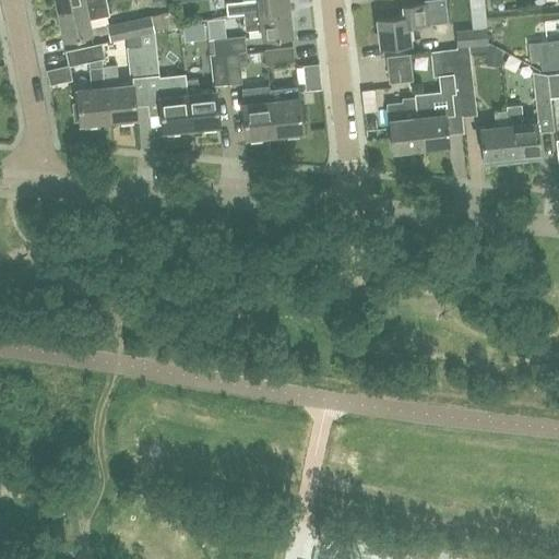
[(54,0),(57,14),(106,2),(105,0),(54,0)]
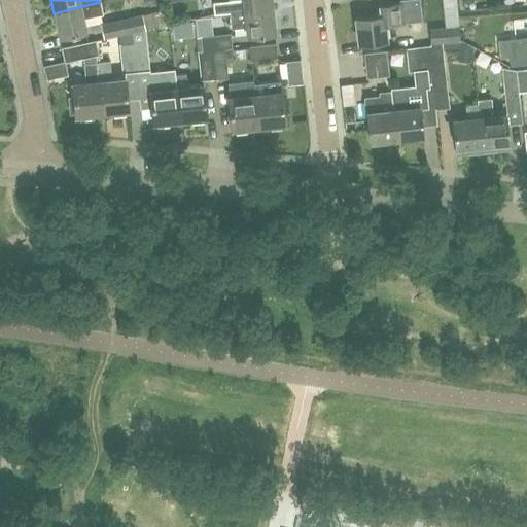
[(214,14),(229,13),(271,8),(270,0),(239,0),(212,3),(214,14)]
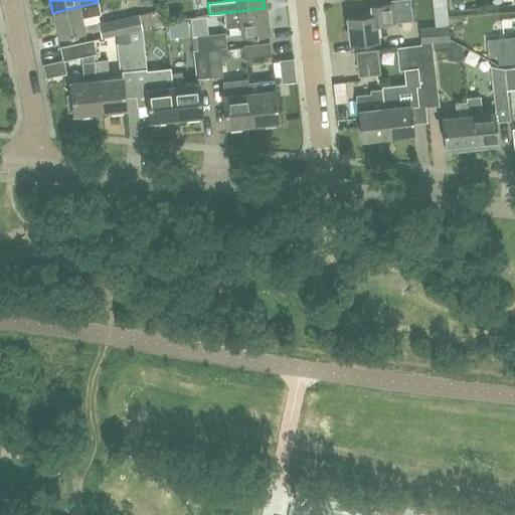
[(350,42),(377,39),(375,24),(412,19),(409,0),(391,0),(392,3),(370,5),(371,14),(347,16),(350,42)]
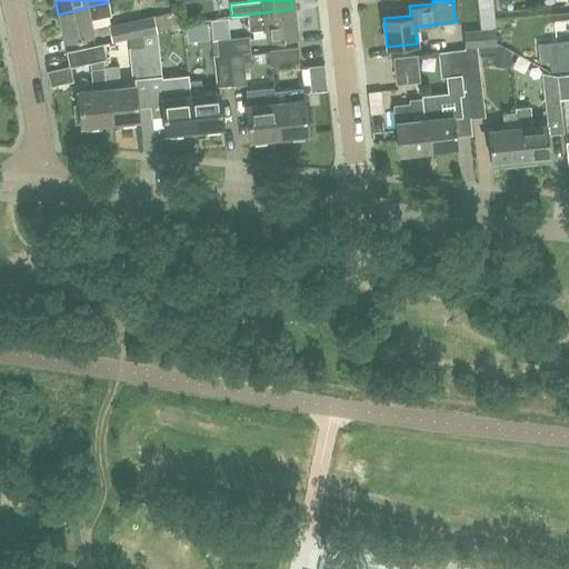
[(63,41),(92,35),(89,20),(111,16),(108,2),(58,15),(63,41)]
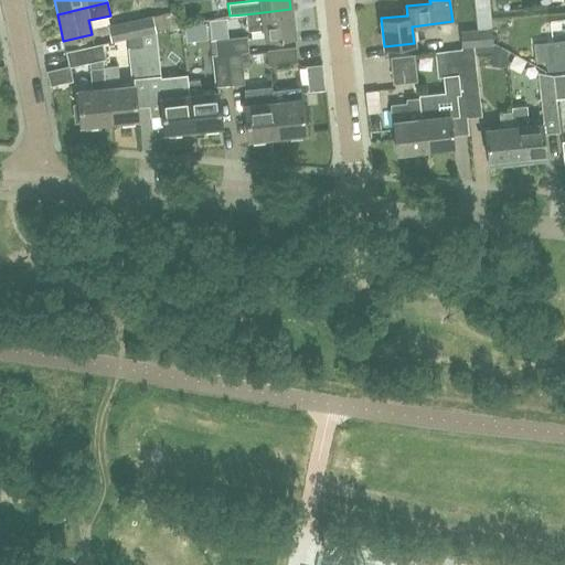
[(247,32),(264,30),(265,40),(294,36),(290,9),(245,14),(246,27),(247,32)]
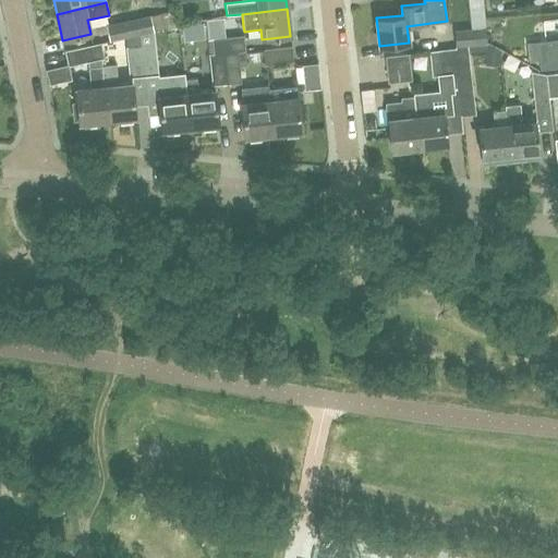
[(162,28),(159,14),(150,15),(107,25),(110,41),(154,32),(154,31),(162,28)]
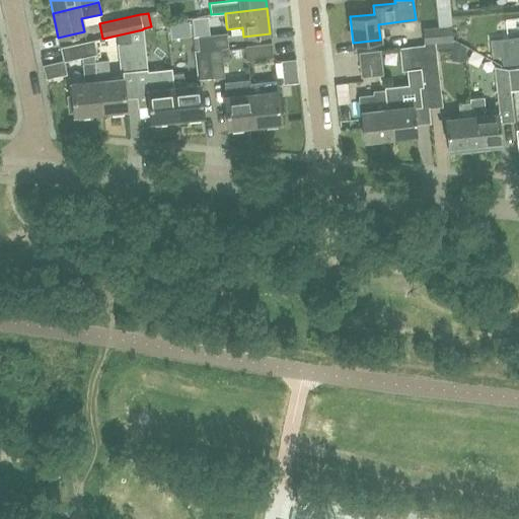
[(424,45),(435,44),(435,43),(452,41),(453,41),(452,25),(423,27),(424,44),(424,45)]
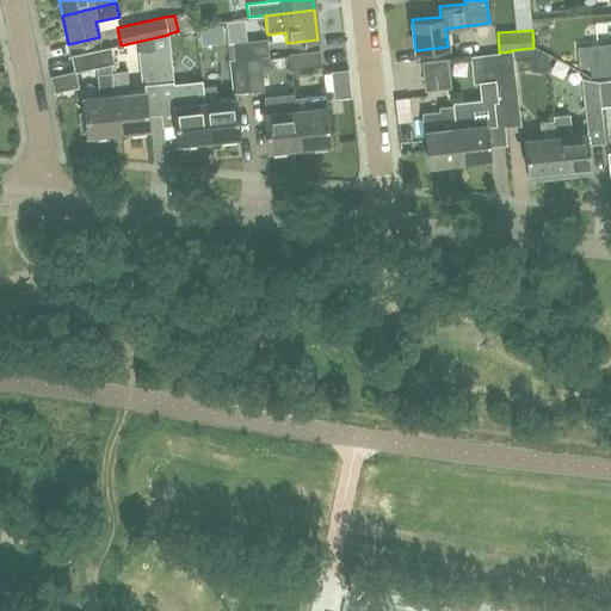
[(229,61),(245,59),(259,57),(269,56),(267,39),(232,43),(227,44),(229,61)]
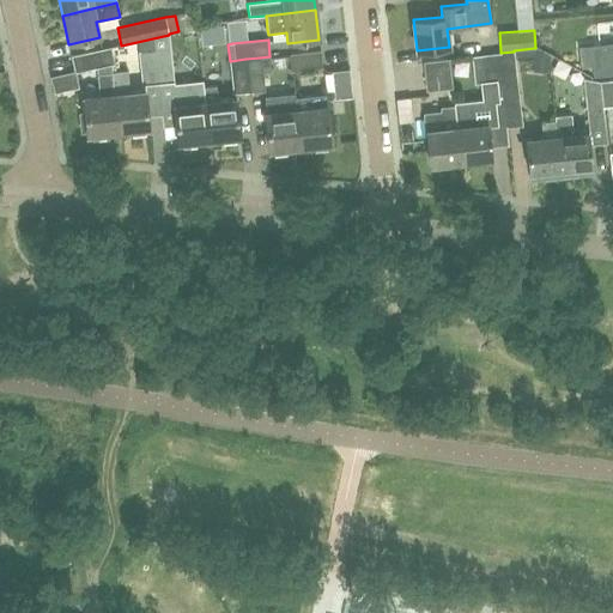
[(612,74),(612,43),(590,46),(578,48),(582,68),(593,67),(594,77),(612,74)]
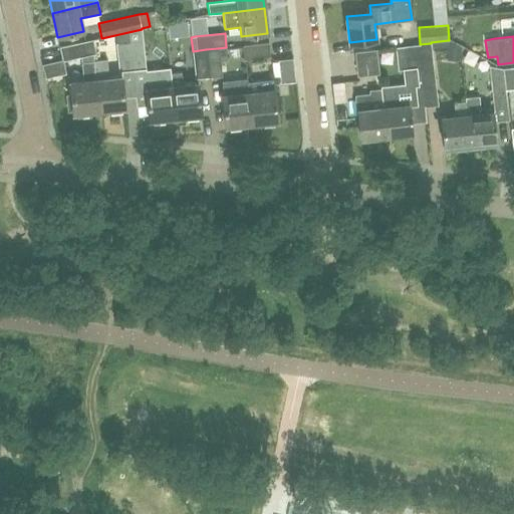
[(460,46),(449,40),(448,40),(448,49),(447,59),(459,60),(460,46)]
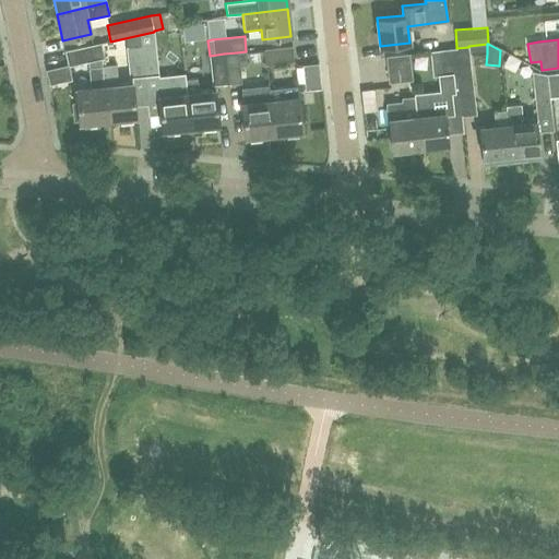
[(100,45),(74,50),(66,52),(69,67),(78,64),(104,59),(100,45)]
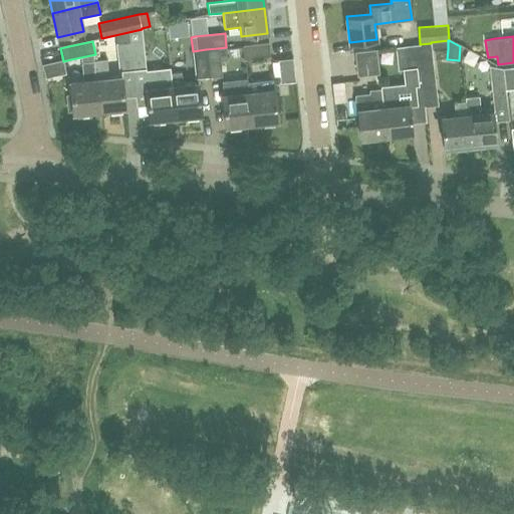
[(146,71),(146,69),(143,41),(130,42),(133,70),(134,83),(145,81),(150,119),(176,116),(171,73),(170,68),(146,71)]
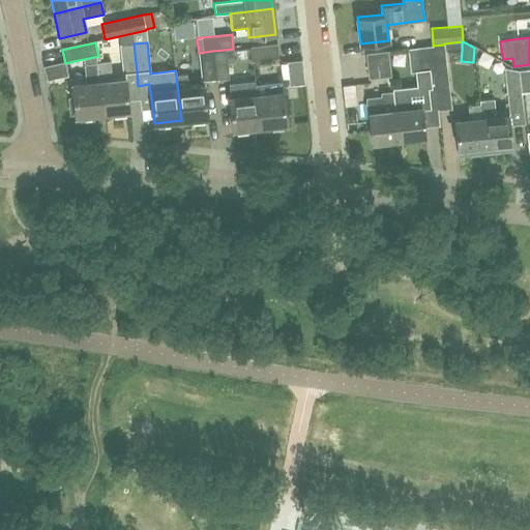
[(123,75),(137,72),(134,43),(120,46),(123,75)]
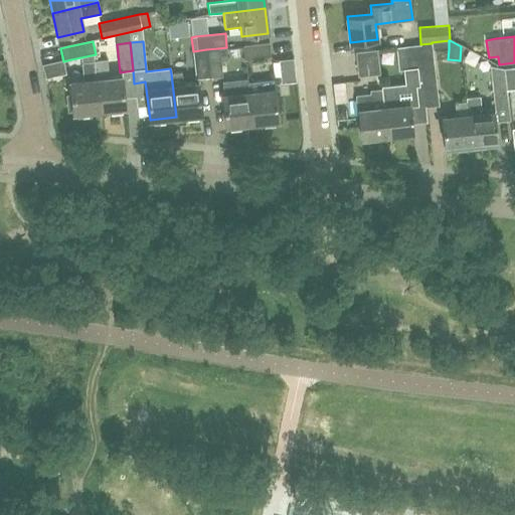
[(244,59),(272,56),(270,43),(243,46),(244,59)]
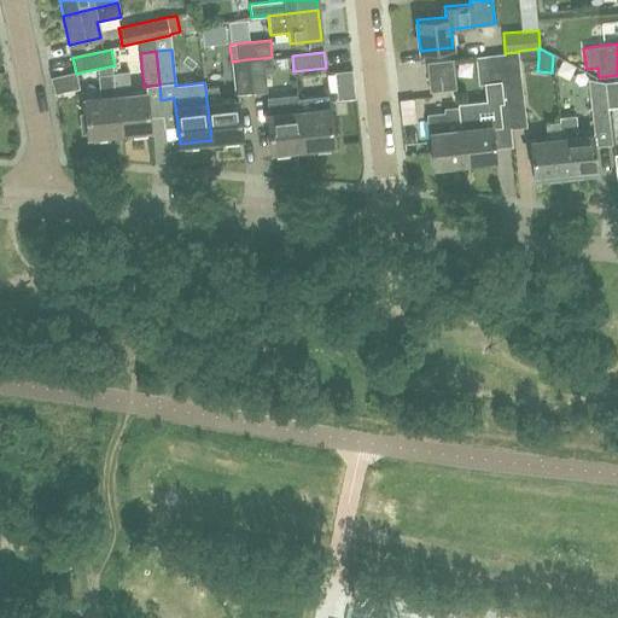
[(518,52),(505,53),(503,53),(508,105),(524,103),(518,52)]
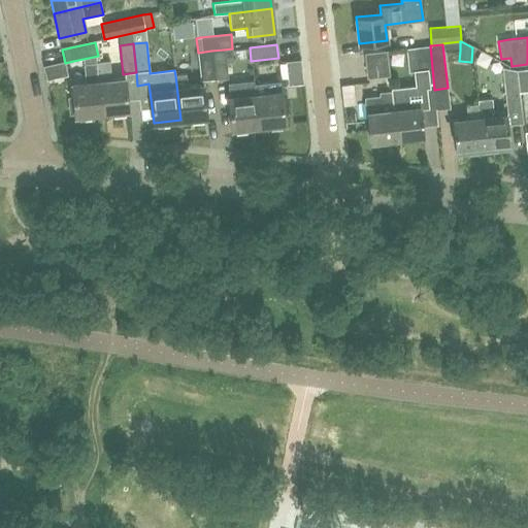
[(421,91),(434,90),(430,45),(416,47),(420,86),(421,91)]
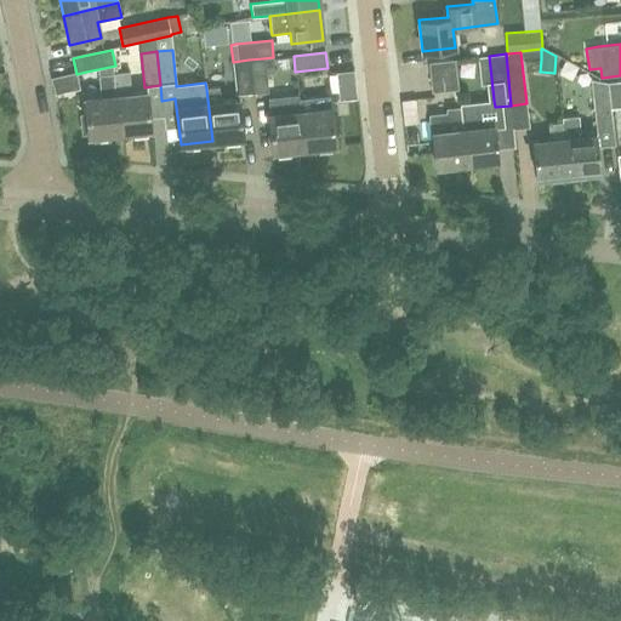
[(252,92),(268,91),(263,58),(249,60),(252,92)]
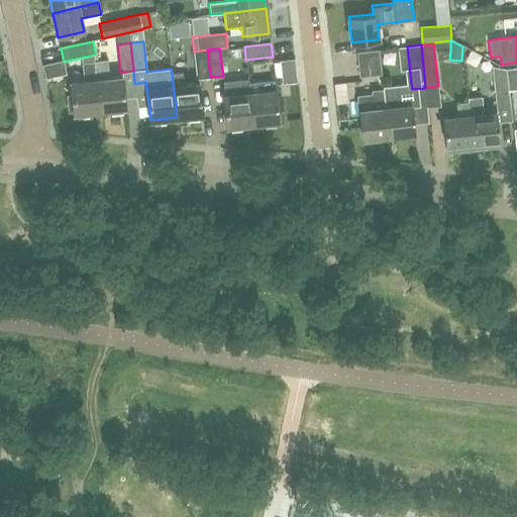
[(197,79),(210,77),(207,49),(194,52),(197,79)]
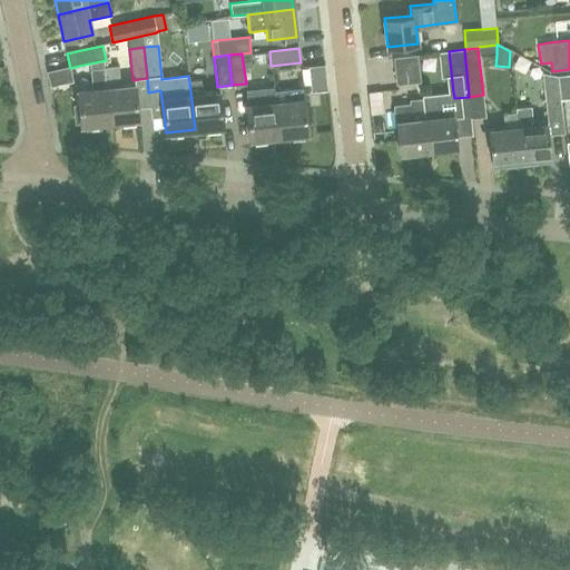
[(396,85),(418,84),(421,82),(418,56),(415,56),(393,58),(396,85)]
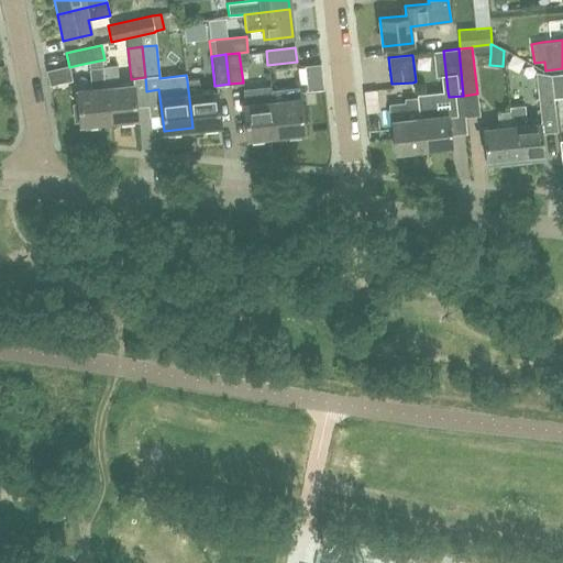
[(119,85),(117,65),(103,67),(109,121),(136,118),(133,84),(119,85)]
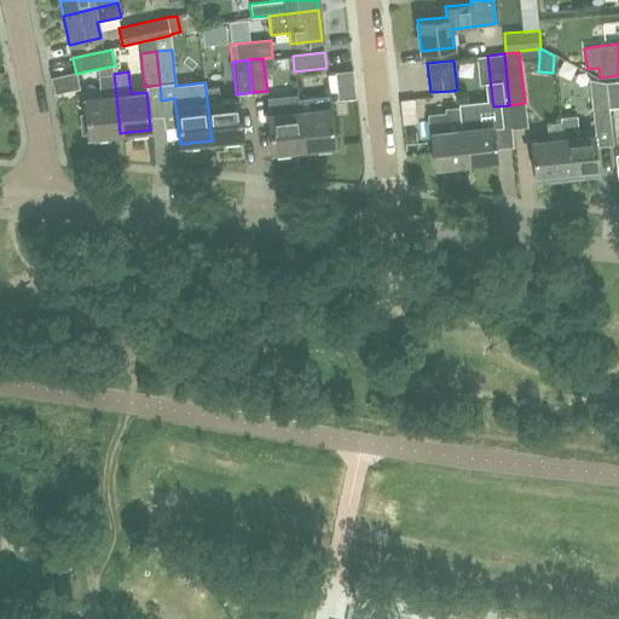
[(120,133),(114,74),(98,75),(100,97),(84,98),(86,115),(80,115),(82,134),(88,134),(88,137),(92,137),(92,143),(109,140),(109,134),(120,133)]
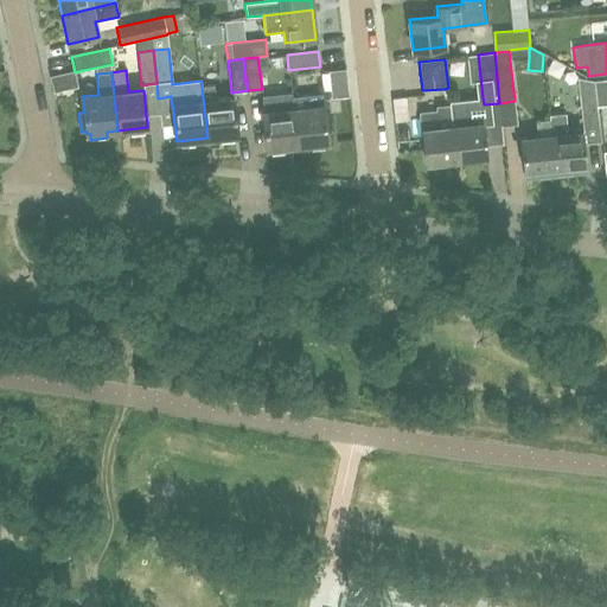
[(582,116),(598,114),(594,81),(577,78),(582,116)]
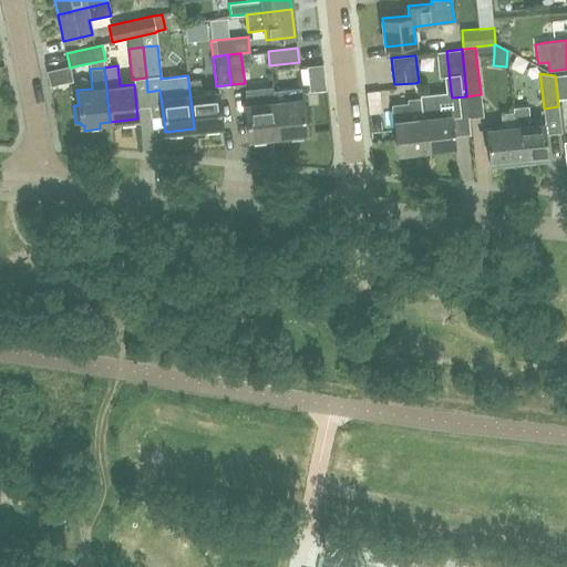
[(202,93),(199,79),(188,81),(194,129),(223,125),(218,91),(202,93)]
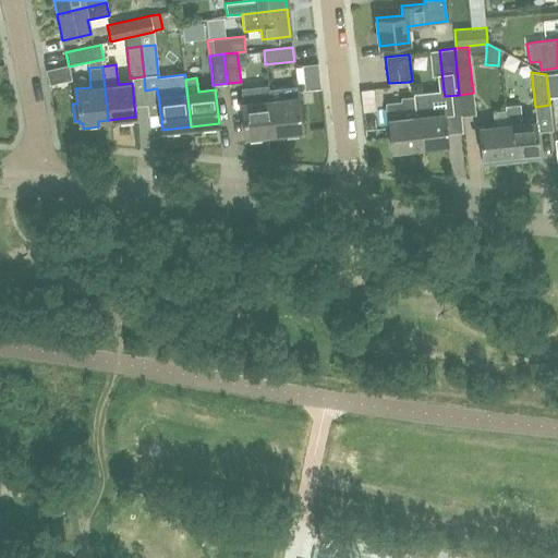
[(244,137),(273,134),(269,100),(270,100),(269,88),(268,86),(242,88),(243,102),(241,102),(244,137)]
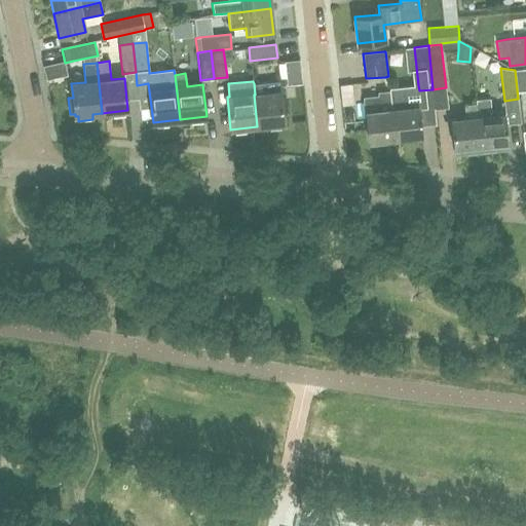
[(279,81),(254,83),(255,95),(254,95),(257,126),(284,124),(280,91),(279,81)]
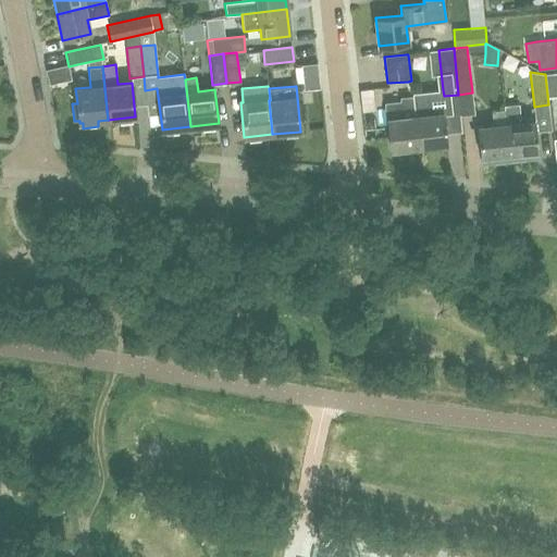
[(413,96),(419,146),(447,143),(444,115),(453,114),(450,96),(444,96),(443,90),(431,93),(413,95),(413,96)]
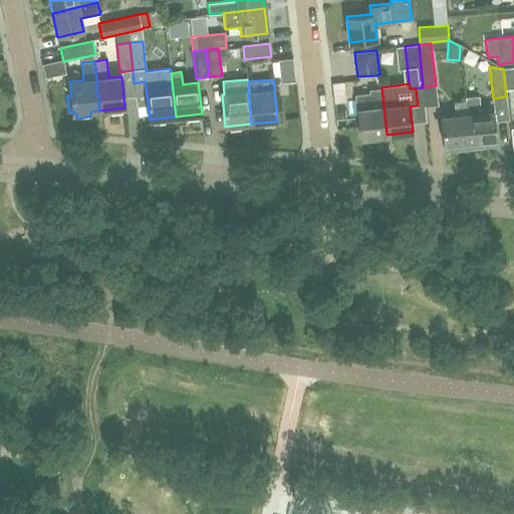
[(360,138),(387,135),(381,88),(370,90),(370,93),(355,95),(360,138)]
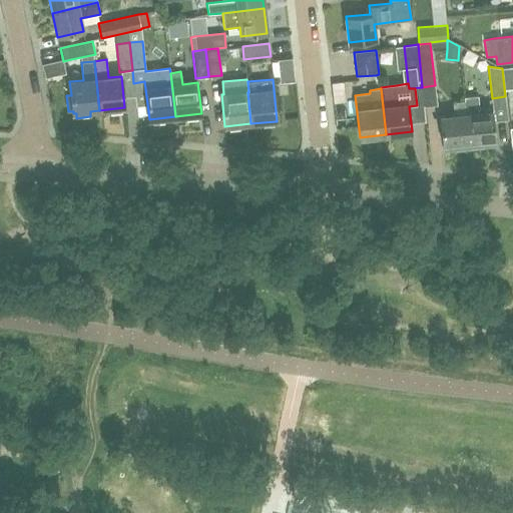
[(480,112),(478,96),(465,97),(465,101),(469,148),(495,146),(492,111),(480,112)]
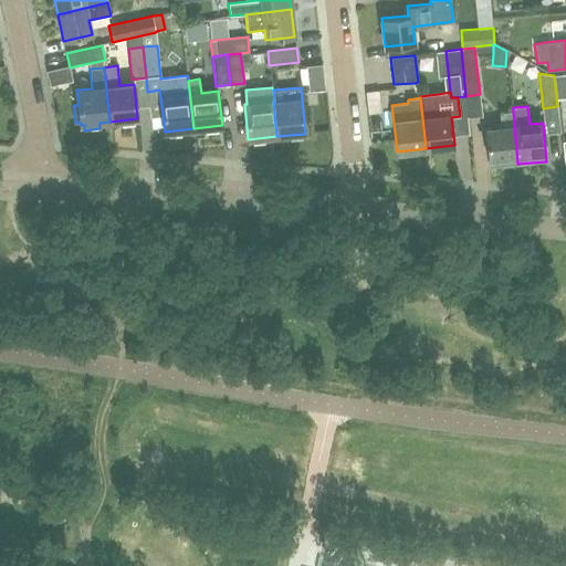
[(490,167),(517,164),(513,112),(500,113),(501,126),(485,128),(490,167)]
